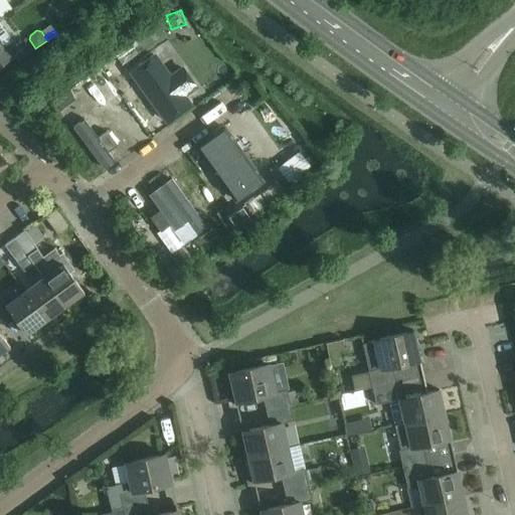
[(150,30),(133,42),(140,52),(157,39),(150,30)]
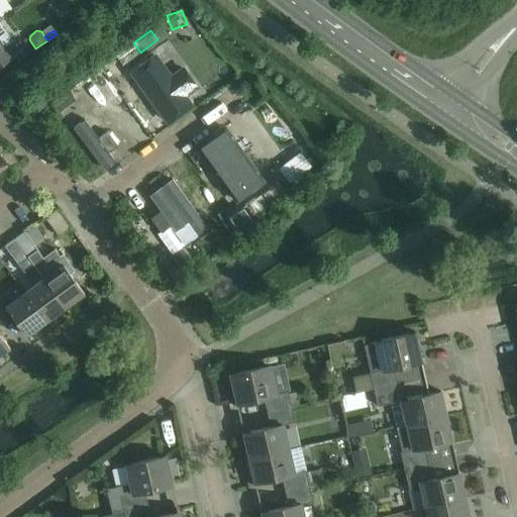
[(0,41),(0,67),(20,53),(12,41),(4,47),(0,41)]
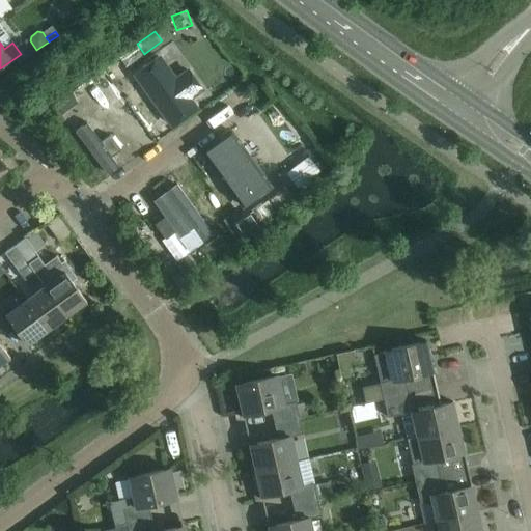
[(127,67),(144,54),(137,44),(118,57),(127,67)]
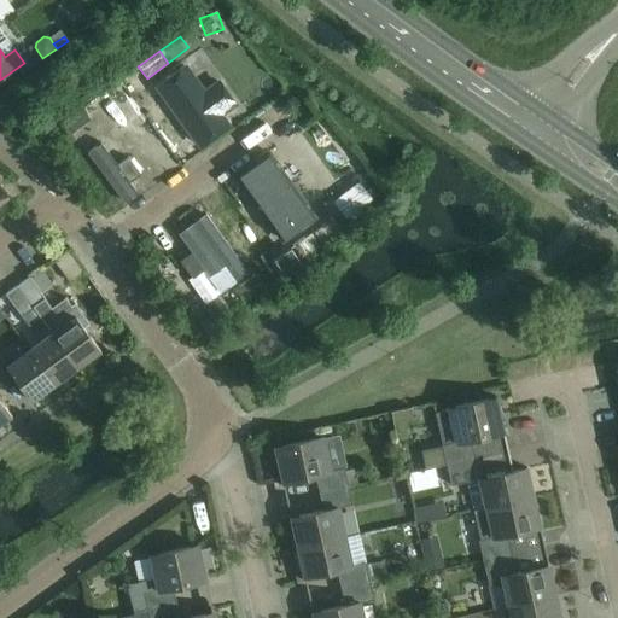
[(186,68),(158,87),(200,146),(228,126),(221,116),(238,104),(219,79),(203,91),(186,68)]
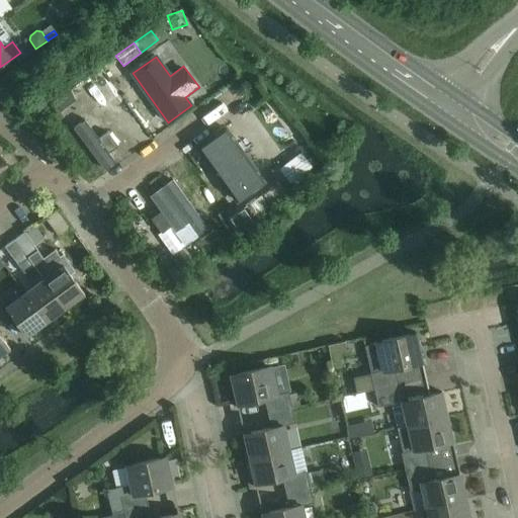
[(68,91),(51,103),(58,113),(75,100),(68,91)]
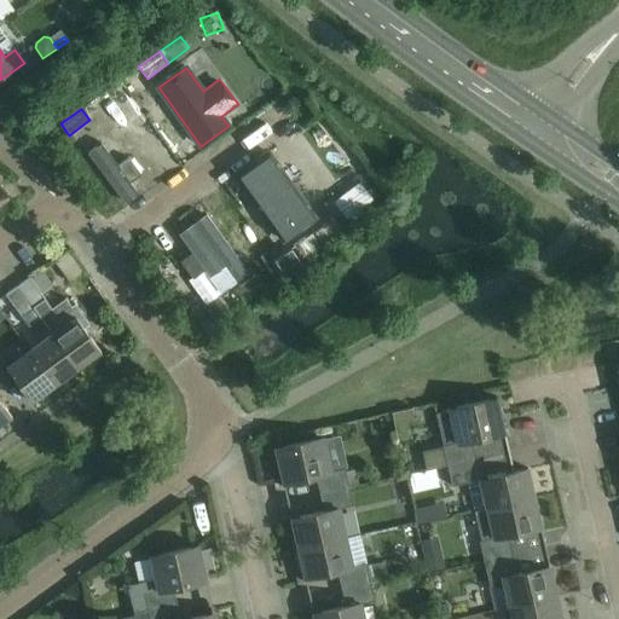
[(128,157),(117,166),(102,143),(88,152),(123,202),(137,192),(128,180),(139,173),(128,157)]
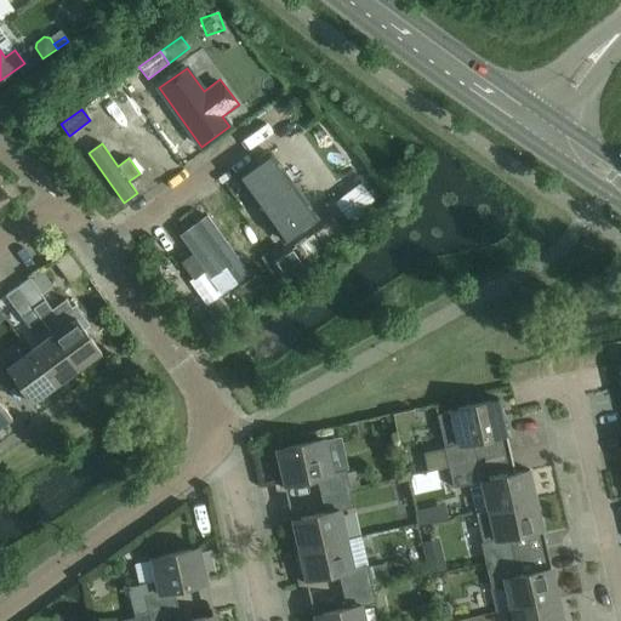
[(271,153),(238,177),(285,241),(318,218),(271,153)]
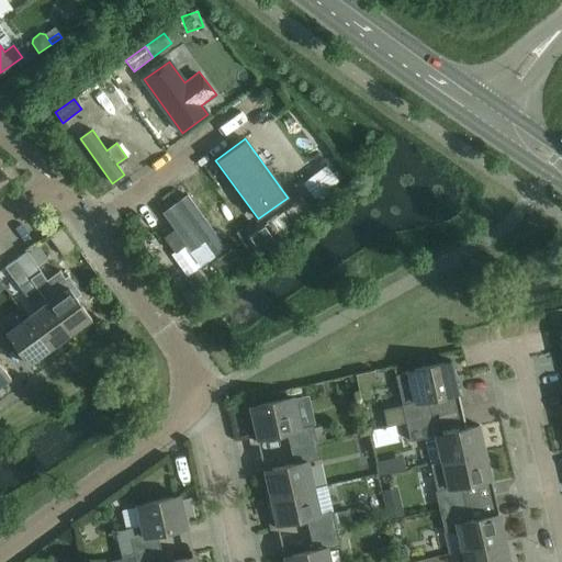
[(310,163),(317,153),(305,143),(298,154),(310,163)]
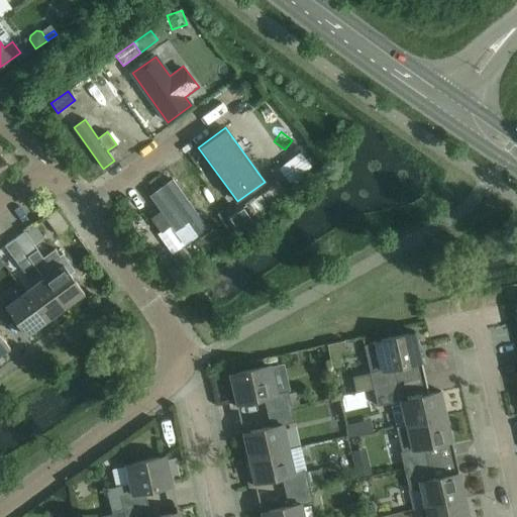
[(173,180),(150,197),(161,211),(150,219),(162,233),(172,226),(185,244),(207,228),(173,180)]
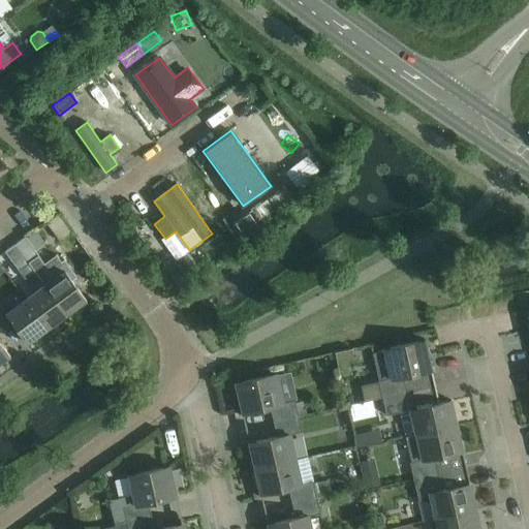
[(276,211),(293,197),(286,187),(269,200),(276,211)]
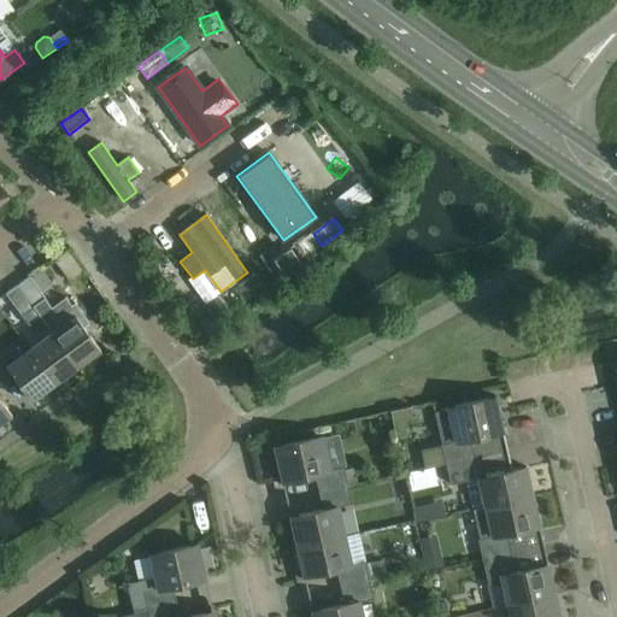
[(287,277),(304,266),(292,250),(276,260),(287,277)]
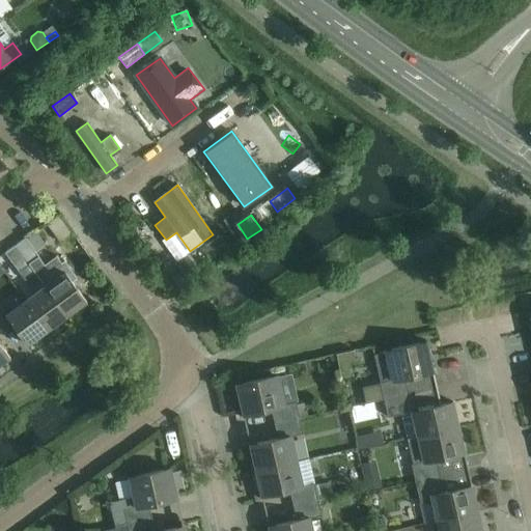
[(46,245),(35,231),(25,238),(35,252),(46,245)]
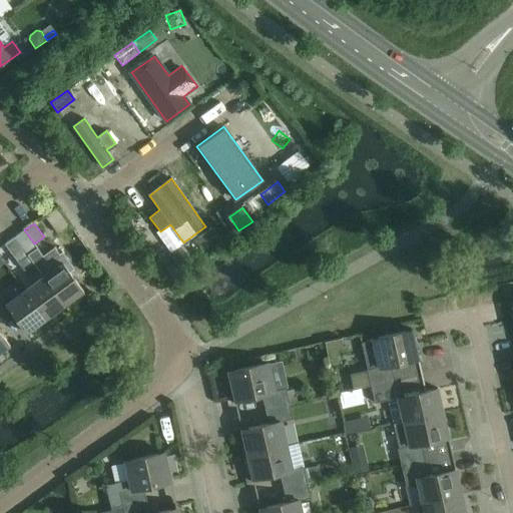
[(202,250),(220,237),(213,228),(196,240),(202,250)]
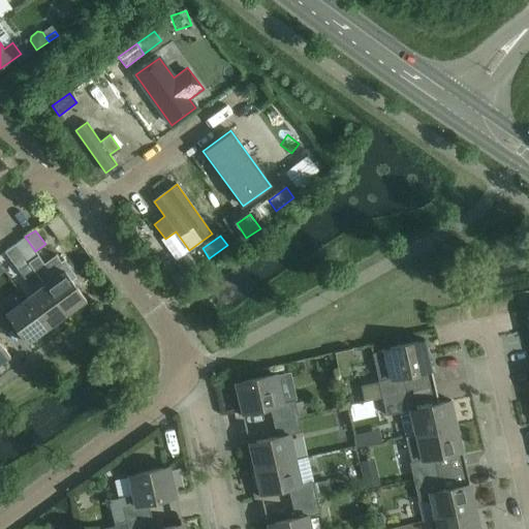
[(86,301),(65,271),(64,271),(58,262),(50,270),(55,278),(44,285),(66,315),(86,301)]
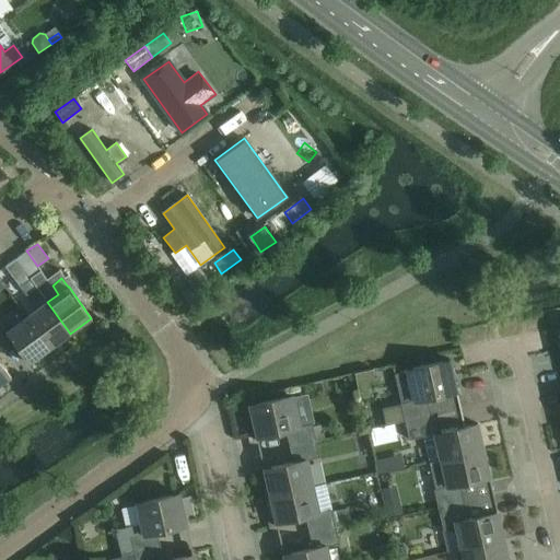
[(37,288),(31,279),(20,287),(26,296),(37,288)]
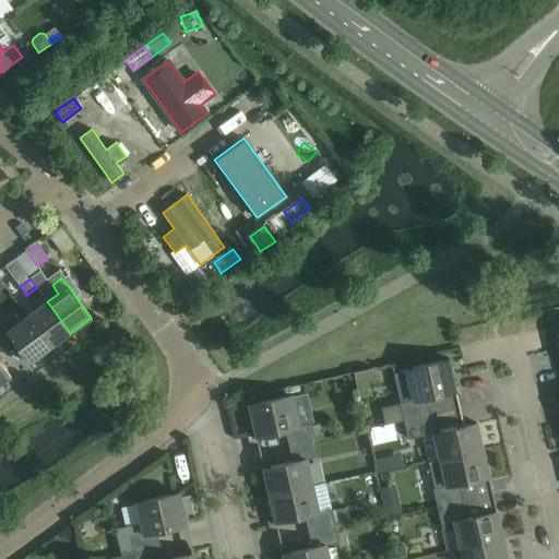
[(39,305),(32,295),(8,313),(14,323),(39,305)]
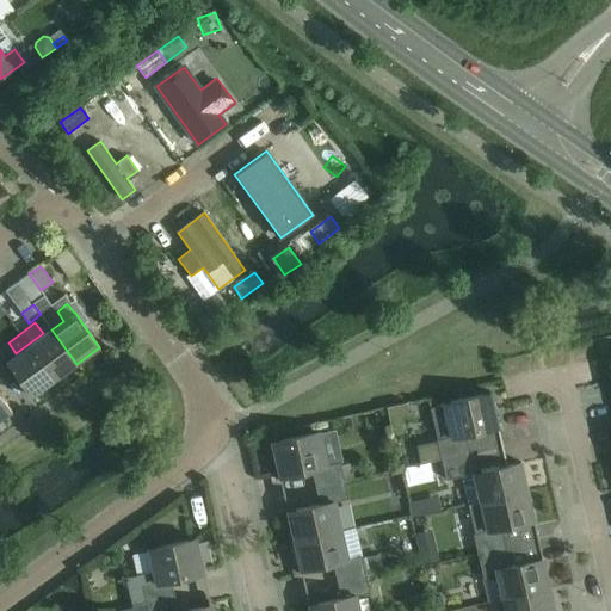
[(76,364),(51,329),(29,346),(54,381),(76,364)]
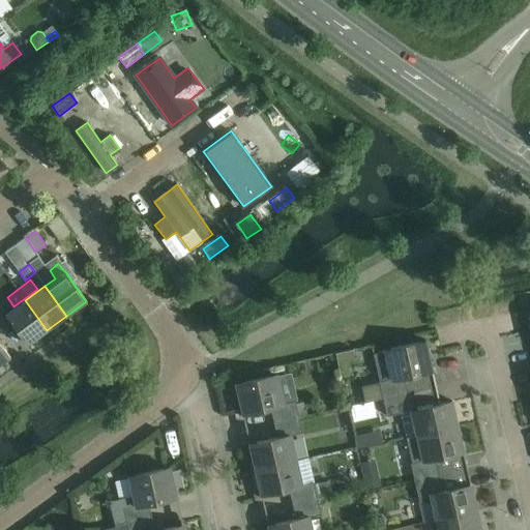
[(25,300),(5,315),(27,345),(47,330),(25,300)]
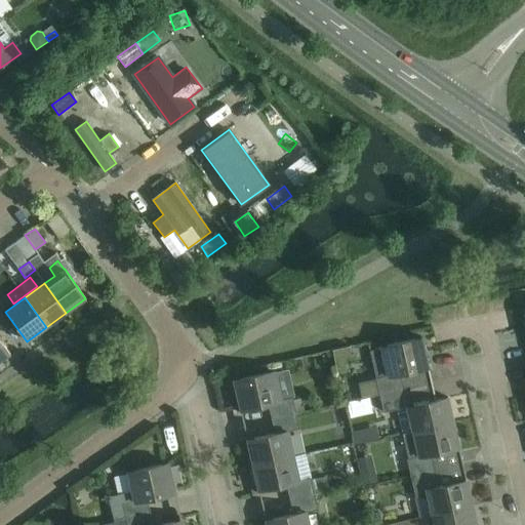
[(361,398),(379,394),(379,396),(404,390),(401,373),(429,367),(421,337),(380,347),(381,349),(369,351),(370,352),(371,352),(377,378),(358,382),(361,398)]
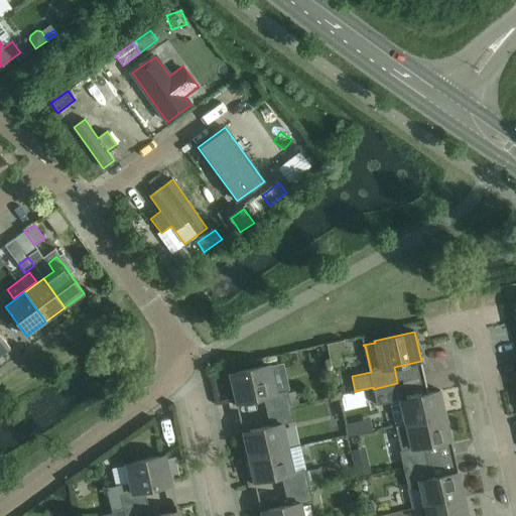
[(0,334),(0,354),(10,347),(0,334)]
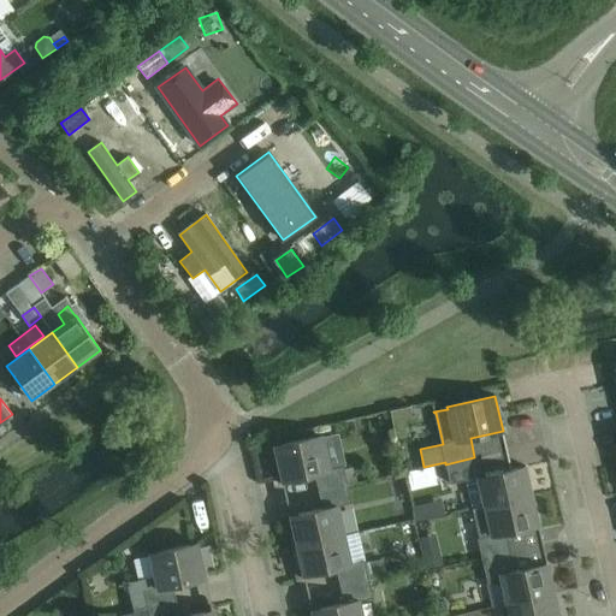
[(409,406),(390,410),(394,425),(406,421),(410,414),(409,406)]
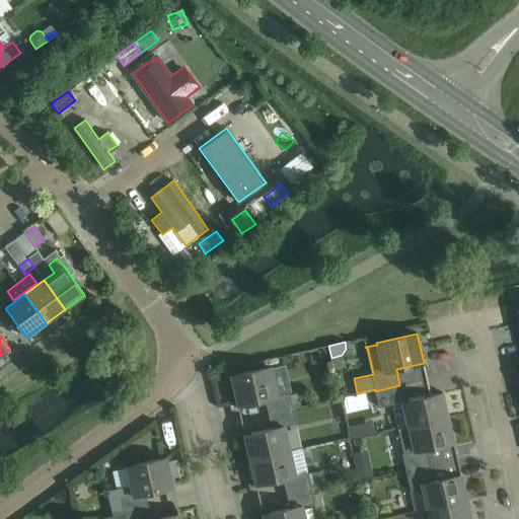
[(269,414),(293,409),(289,393),(278,395),(272,367),(231,376),(237,405),(265,398),(269,414)]
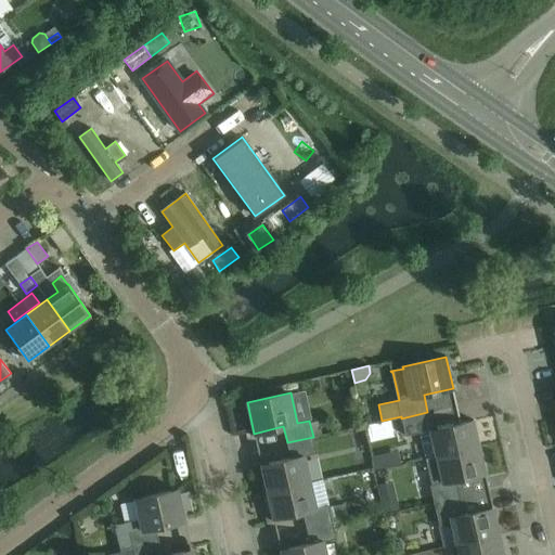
[(427,412),(401,418),(405,436),(430,430),(436,456),(479,447),(474,421),(431,429),(427,412)]
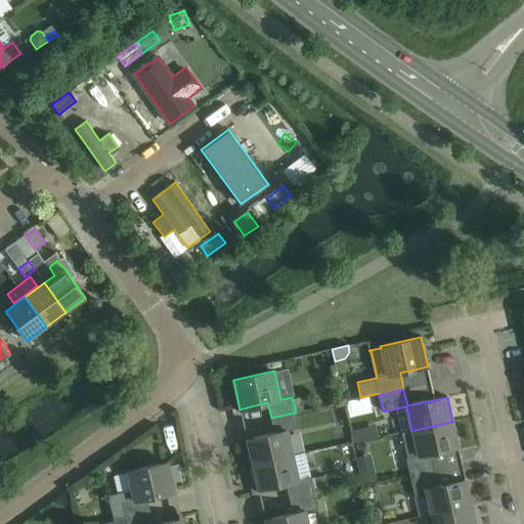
[(296,412),(271,418),(274,433),(247,439),(253,465),(293,455),(288,431),(299,428),(296,412)]
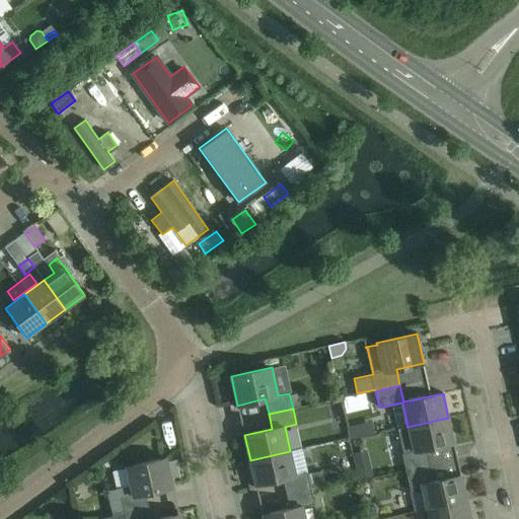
[(448,418),(408,427),(398,429),(403,453),(401,454),(405,470),(430,465),(427,449),(454,442),(448,418)]
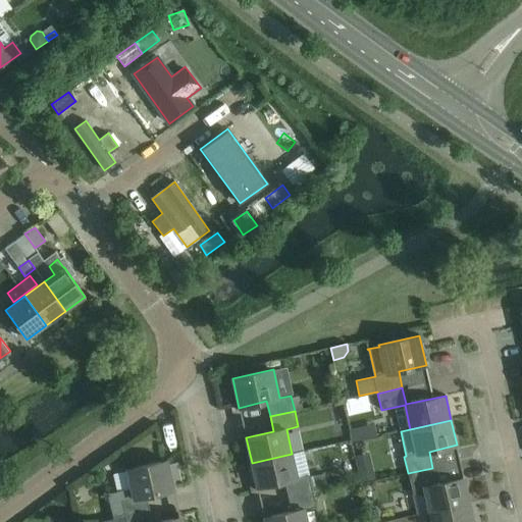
[(349,430),(352,441),(362,438),(360,427),(349,430)]
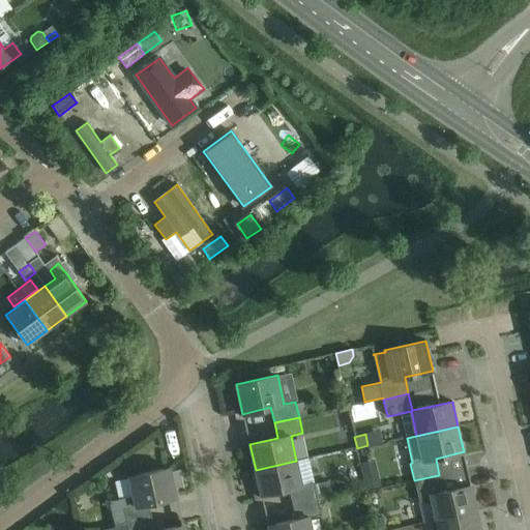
[(296,461),(256,470),(261,495),(289,489),(293,504),(318,498),(314,482),(302,486),(296,461)]
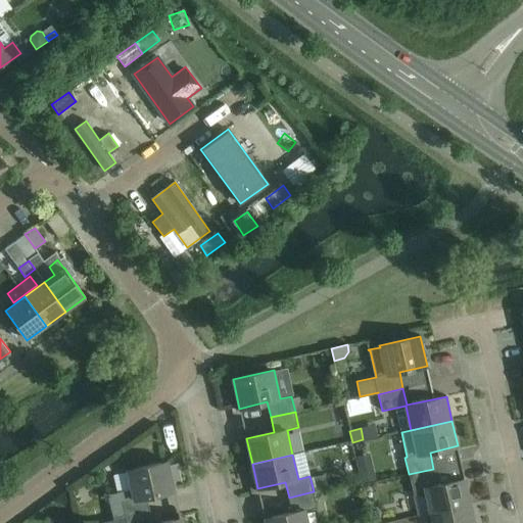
[(168,462),(127,471),(131,489),(107,494),(113,519),(126,517),(150,511),(147,496),(175,490),(168,462)]
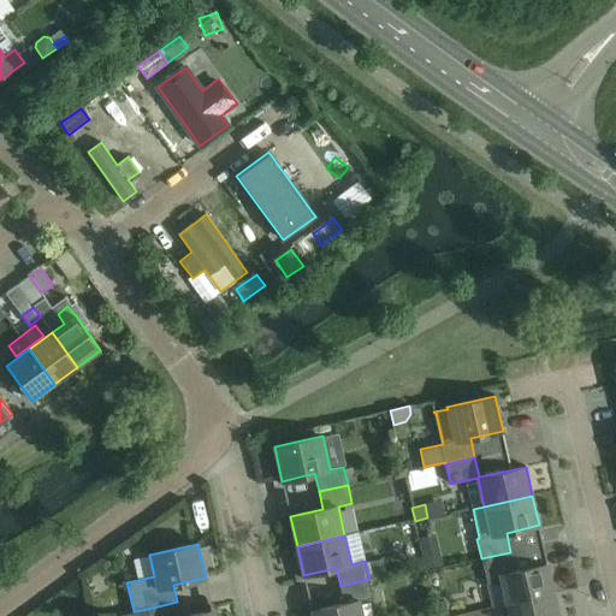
[(424,550),(427,567),(440,563),(438,552),(431,549),(424,550)]
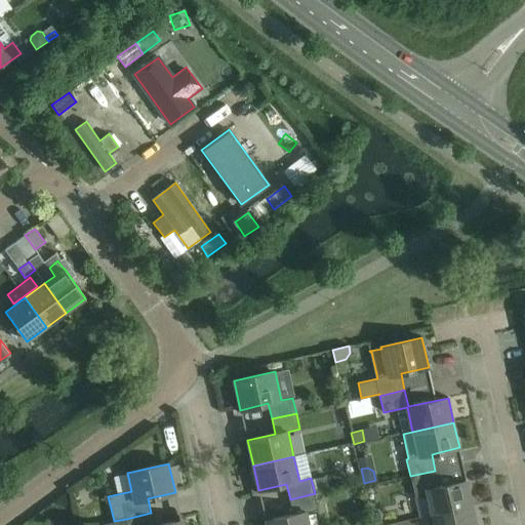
[(439,487),(435,471),(410,476),(414,493),(415,492),(416,496),(428,500),(432,515),(473,506),(467,481),(439,487)]
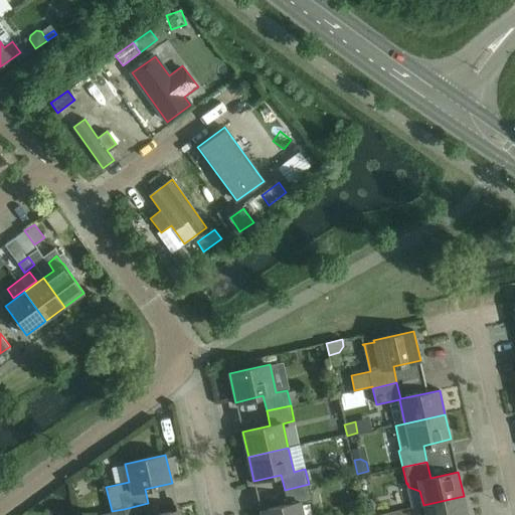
[(309,484),(285,490),(288,505),(261,511),(261,514),(303,514),(301,502),(312,499),(309,484)]
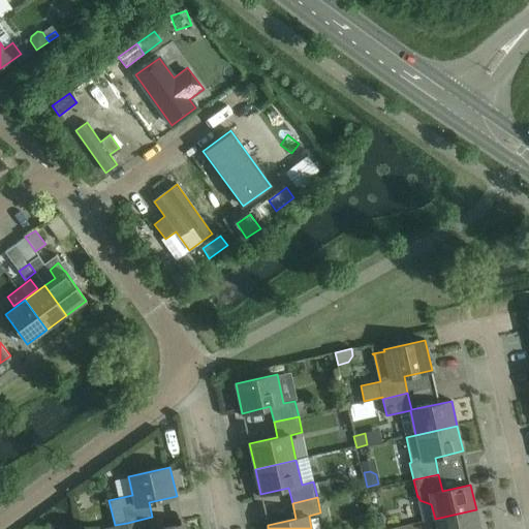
[(479,528),(476,509),(435,519),(437,528),(479,528)]
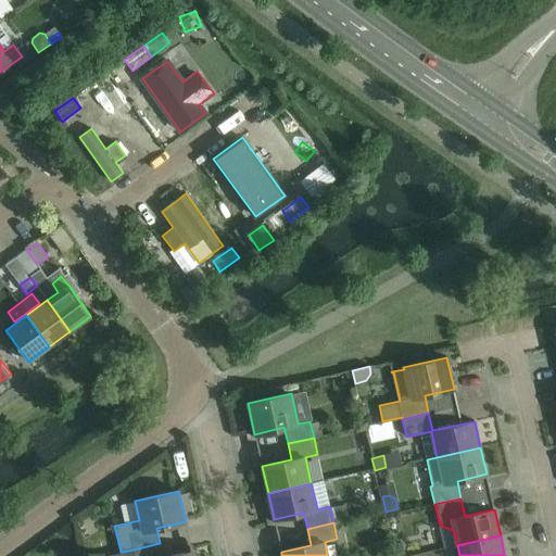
[(169,555),(162,555),(160,543),(134,550),(135,555),(192,555),(192,552),(169,555)]
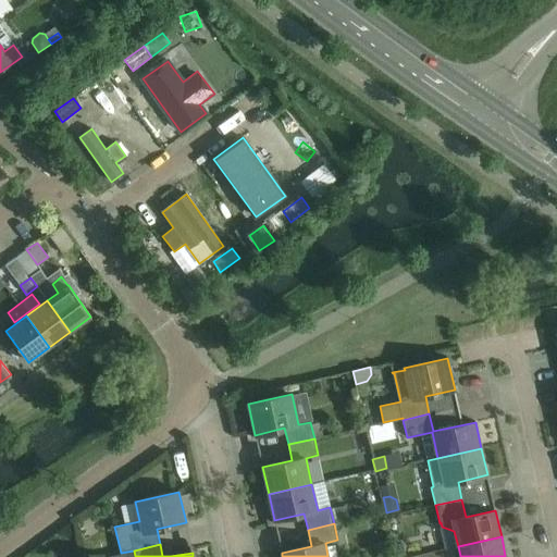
[(399,544),(393,545),(395,556),(403,555),(399,544)]
